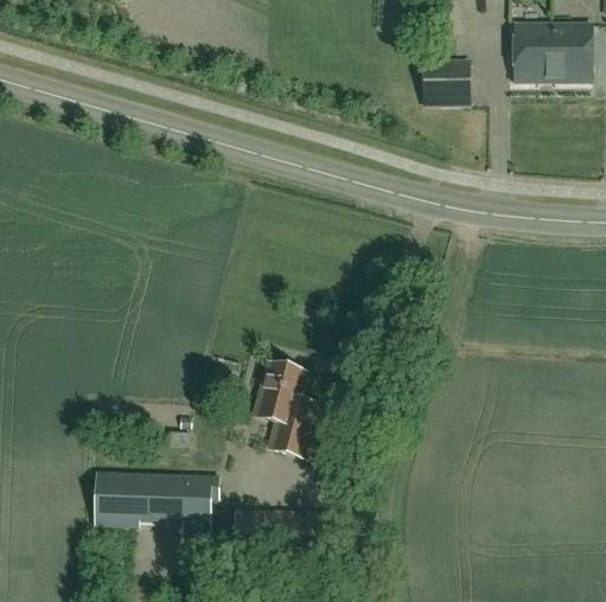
[(516,82),(541,82),(541,79),(553,79),(553,82),(593,82),(593,25),(516,25),(516,51),(512,55),(512,68),(516,71),(516,82)]
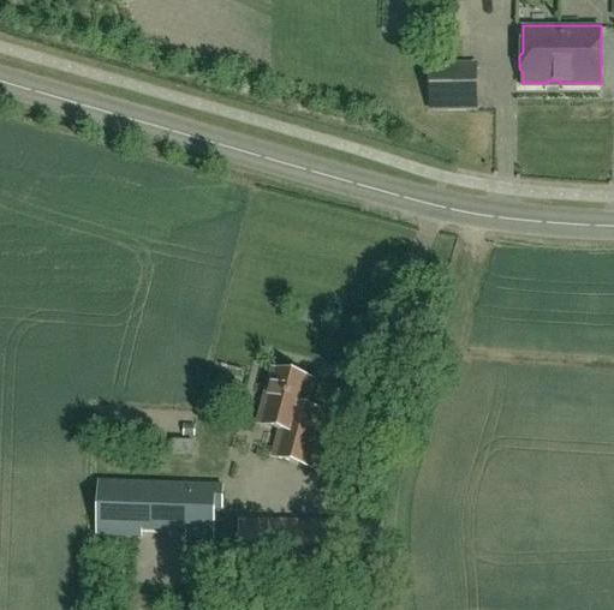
[(477,63),(431,63),(431,106),(477,106),(477,63)]
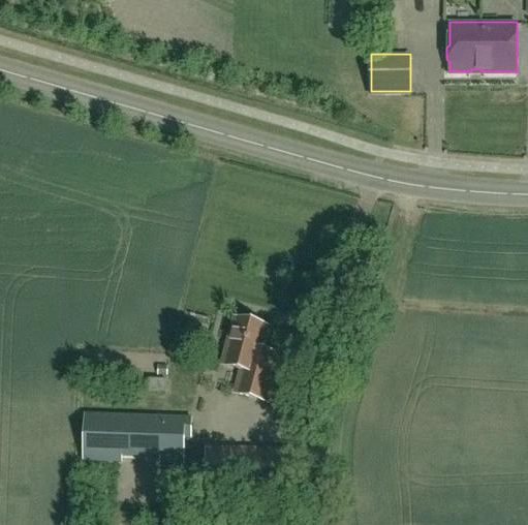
[(269,326),(265,325),(264,319),(251,316),(247,319),(237,316),(224,363),(244,368),(238,391),(267,399),(279,353),(261,349),(269,326)]
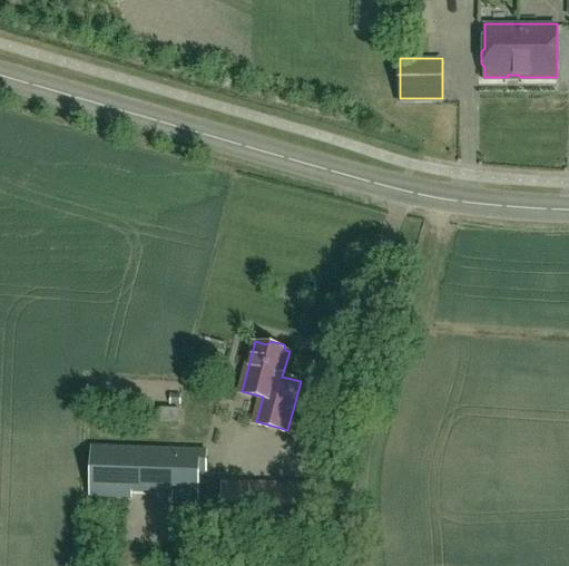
[(180,408),(162,407),(162,420),(179,421),(180,408)]
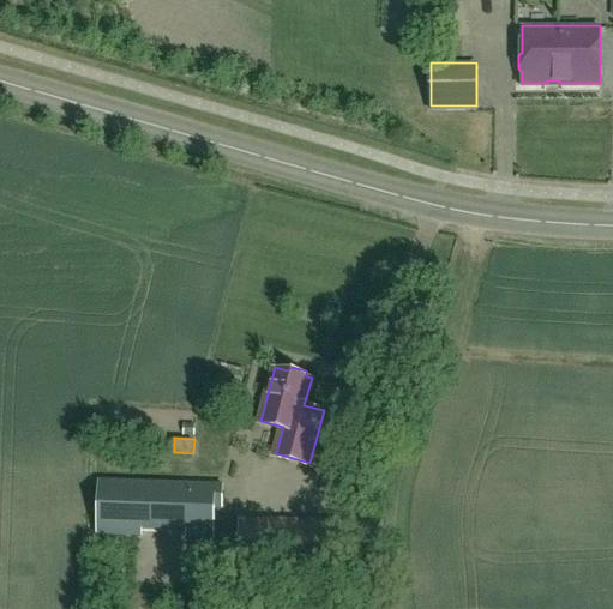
[(187,530),(214,531),(215,506),(215,499),(190,499),(190,481),(100,477),(97,526),(142,529),(142,526),(187,529),(187,530)]
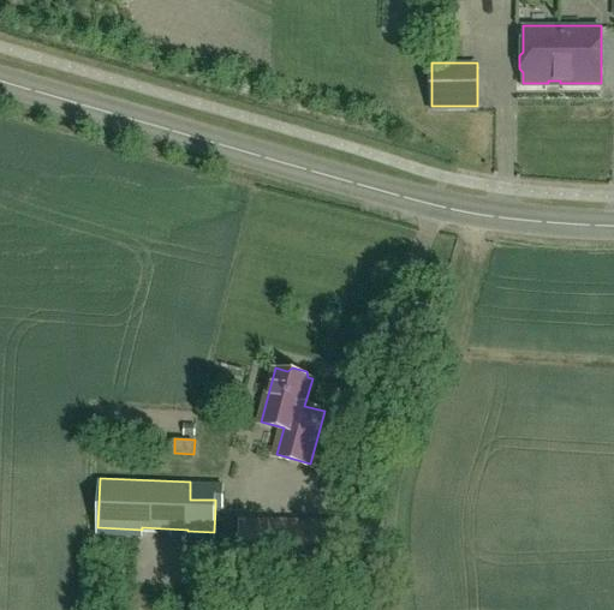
[(338,568),(340,525),(243,521),(240,564),(338,568)]
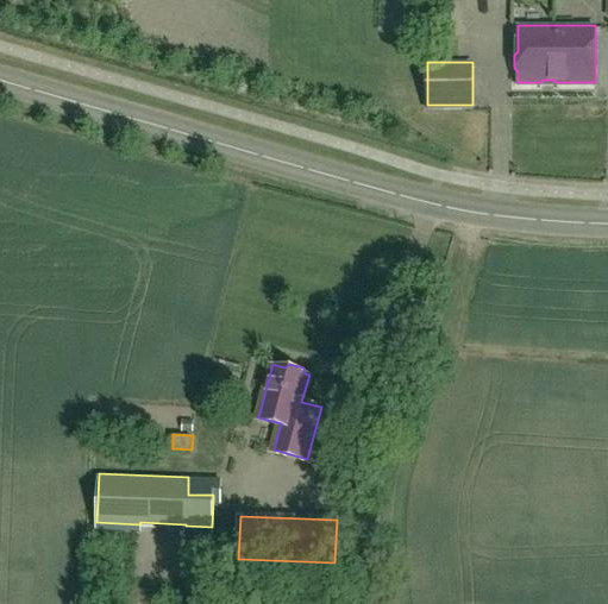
All buildings are outlined.
